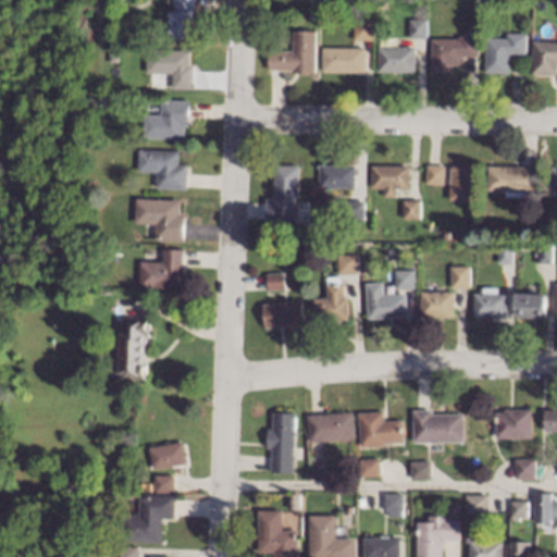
[(193,0),(193,12),(189,12),(190,37),(168,37),(168,10),(172,10),(172,0),(193,0)]
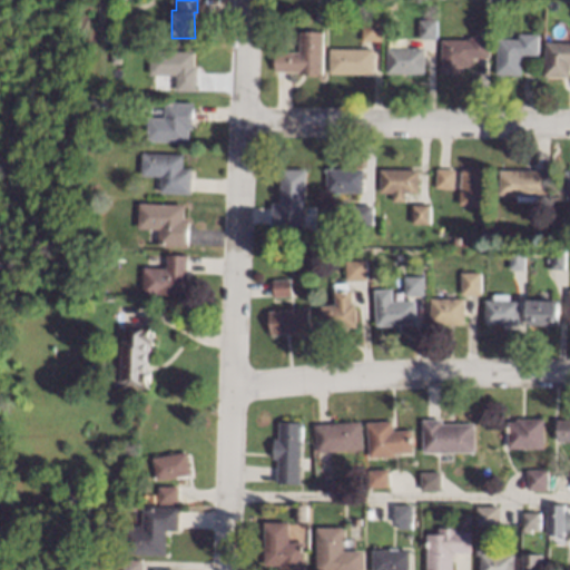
[(435,38),(419,38),(419,19),(435,19),(435,38)]
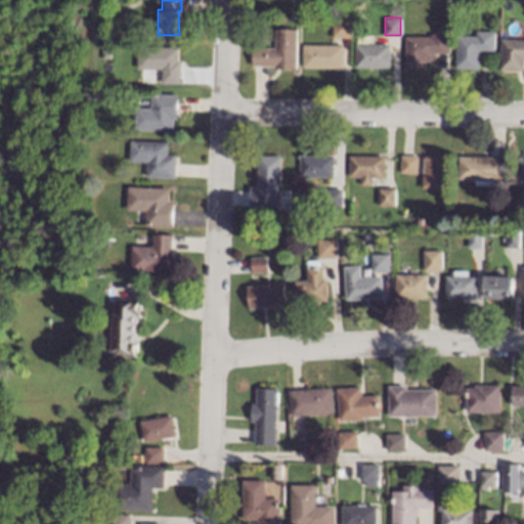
[(296,68),(274,68),(274,66),(253,66),(253,47),(274,47),(274,29),(296,29),(296,68)]
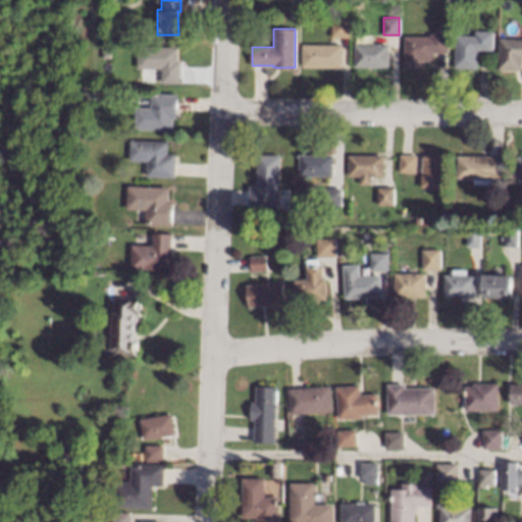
[(492,31),(492,50),(477,49),(477,68),(454,67),(455,35),(475,35),(475,31),(492,31)]
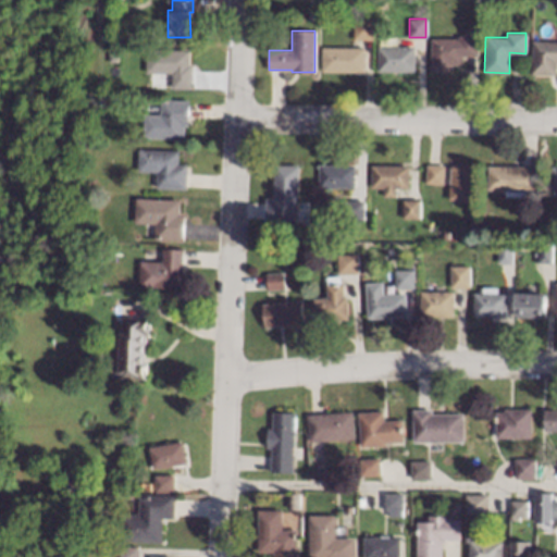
[(477,36),(477,56),(462,54),(461,63),(452,63),(452,72),(430,71),(431,37),(458,38),(458,36),(477,36)]
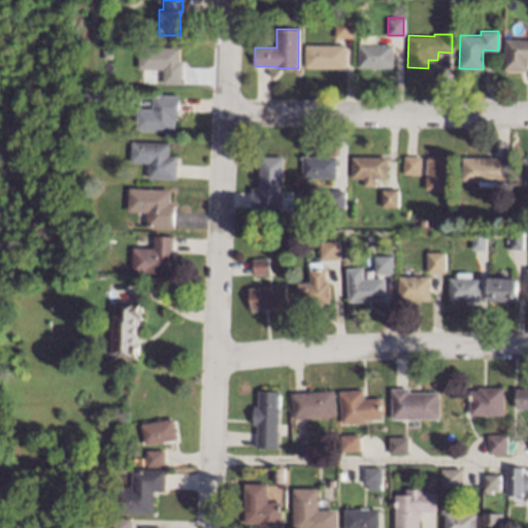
[(527,38),(527,59),(527,70),(503,69),(504,38),(527,38)]
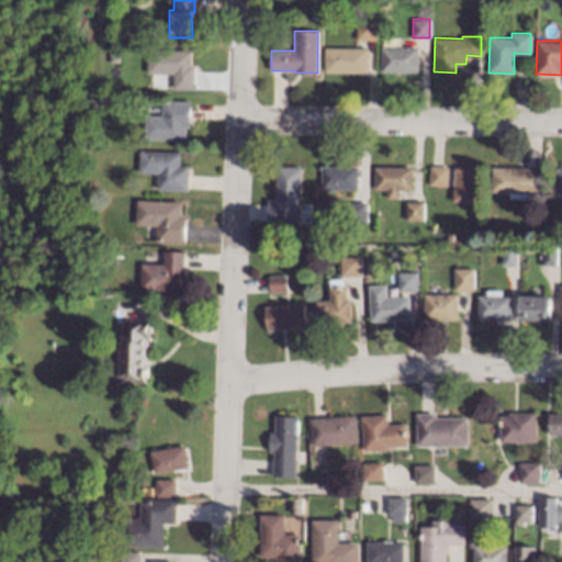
[(417,72),(380,71),(380,46),(418,47),(417,72)]
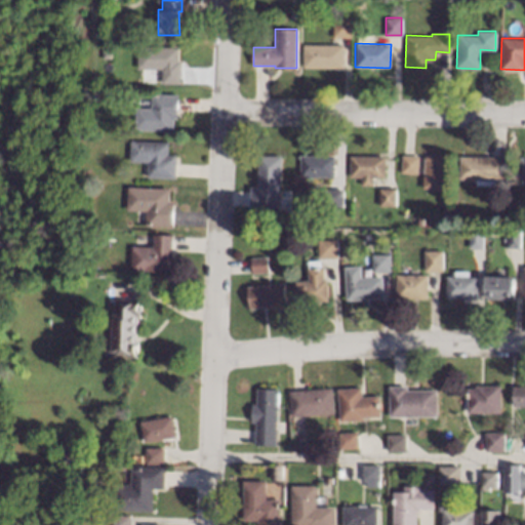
[(342,68),(303,67),(303,44),(342,44),(342,68)]
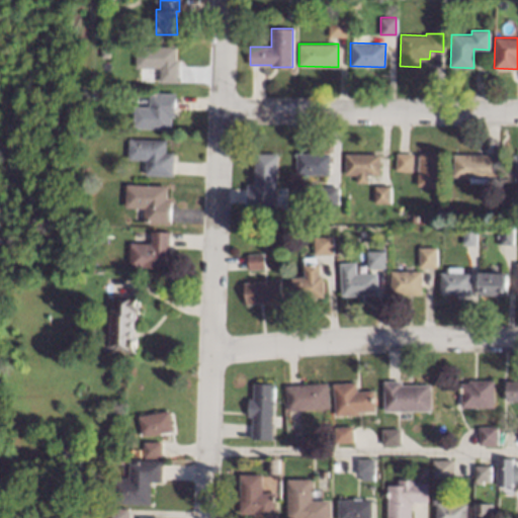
[(175,60),(177,60),(177,81),(159,81),(159,68),(135,68),(135,47),(175,47),(175,60)]
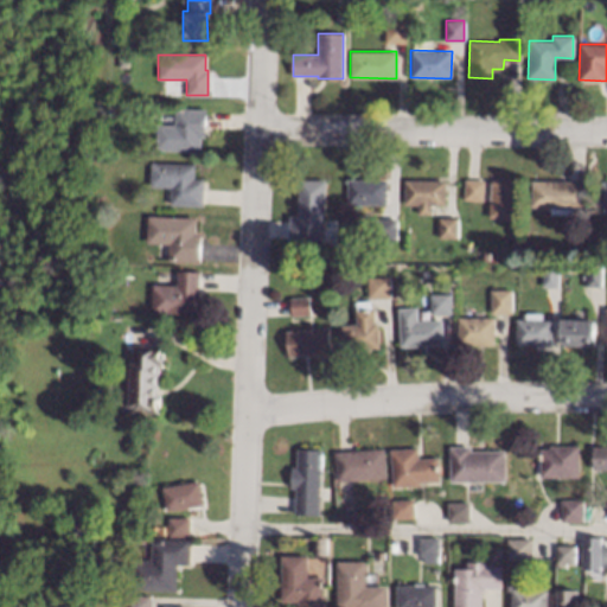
[(204,136),(199,136),(199,151),(154,151),(155,125),(173,125),(173,108),(205,109),(204,136)]
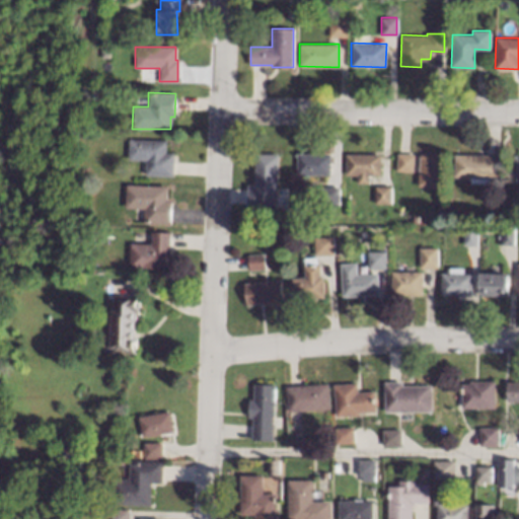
[(166,141),(165,153),(173,153),(172,176),(145,174),(146,160),(127,159),(128,139),(166,141)]
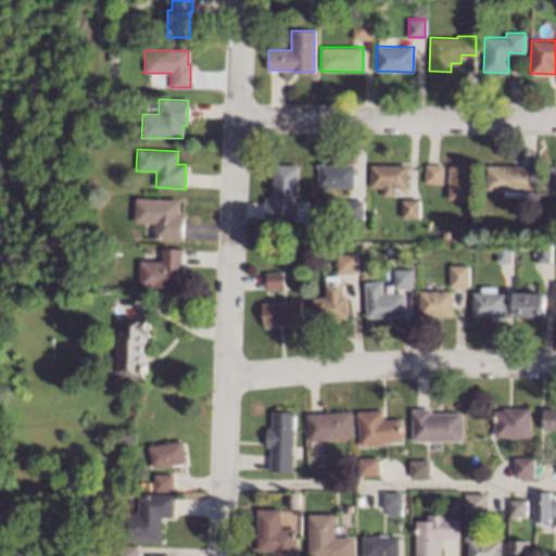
[(299,165),(297,220),(264,219),(265,197),(273,198),(274,164),(299,165)]
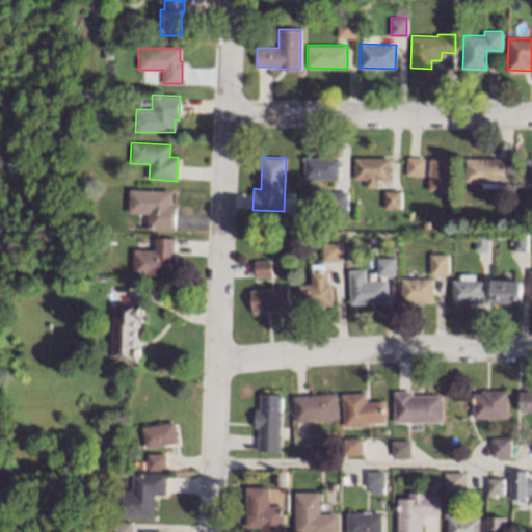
[(338,179),(304,178),(304,157),(339,158),(338,179)]
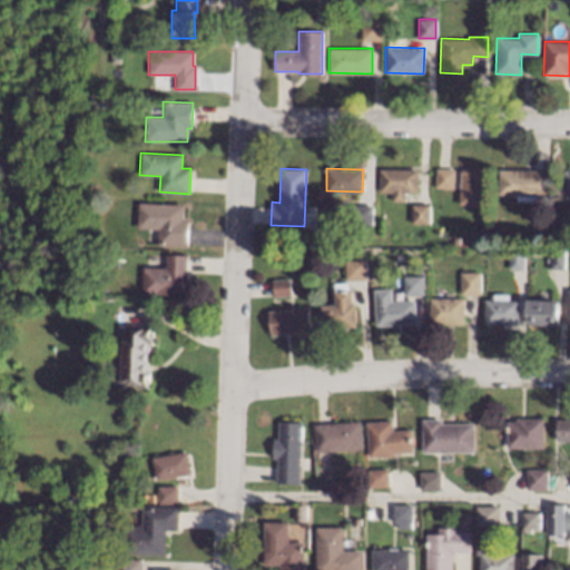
[(454,169),(453,188),(435,186),(436,168),(454,169)]
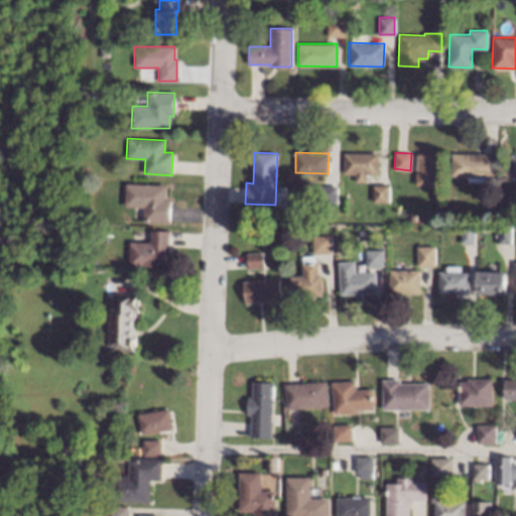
[(378,174),(367,174),(367,182),(356,181),(356,173),(344,173),(344,153),(379,153),(378,174)]
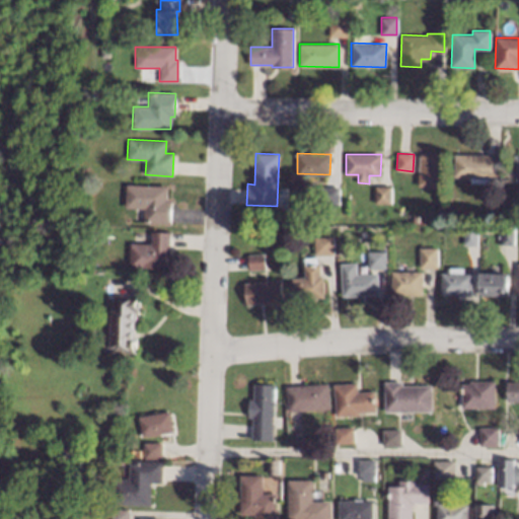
[(442,155),(440,188),(418,186),(420,154),(442,155)]
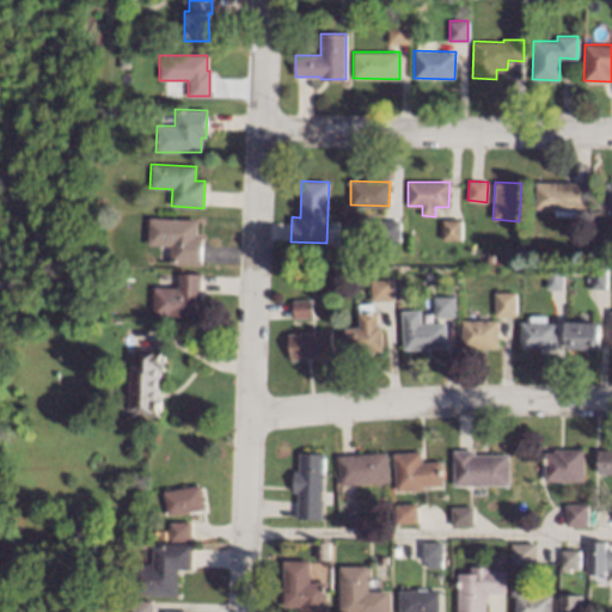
[(589,210),(588,210),(588,216),(555,215),(555,208),(536,208),(537,182),(591,183),(589,210)]
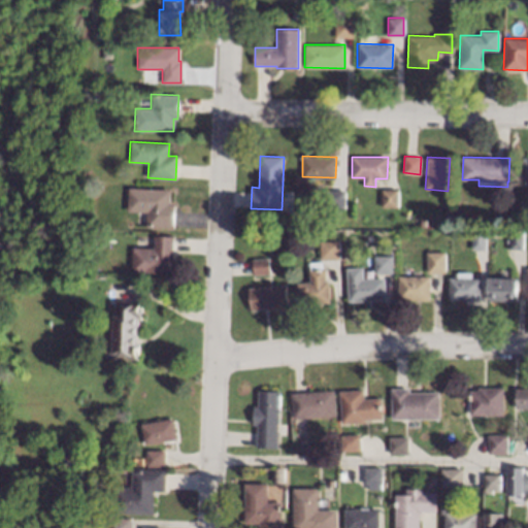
[(347,203),(330,203),(330,186),(344,186),(347,186),(347,203)]
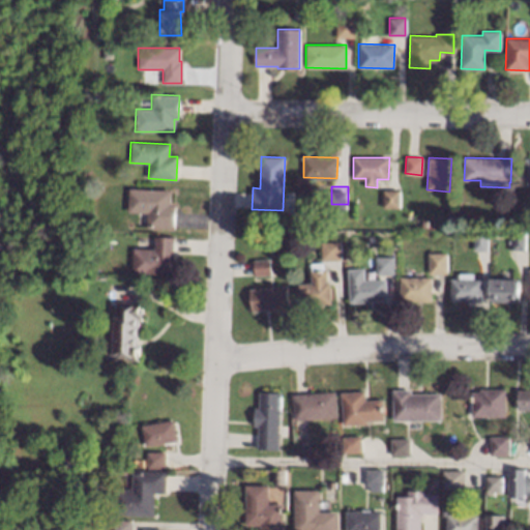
[(169,189),(169,204),(175,204),(174,229),(147,228),(147,212),(128,211),(128,188),(169,189)]
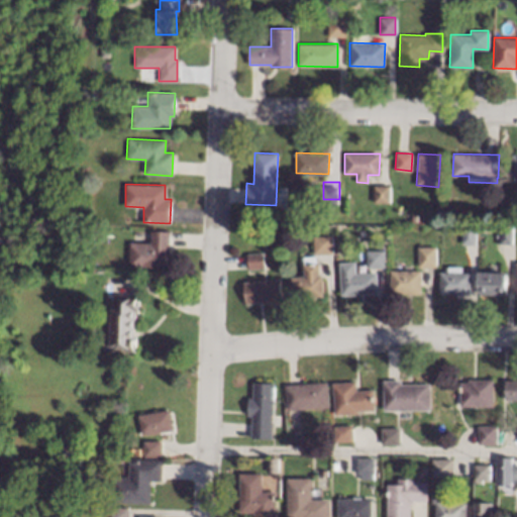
[(390,203),(375,202),(375,185),(390,186),(390,203)]
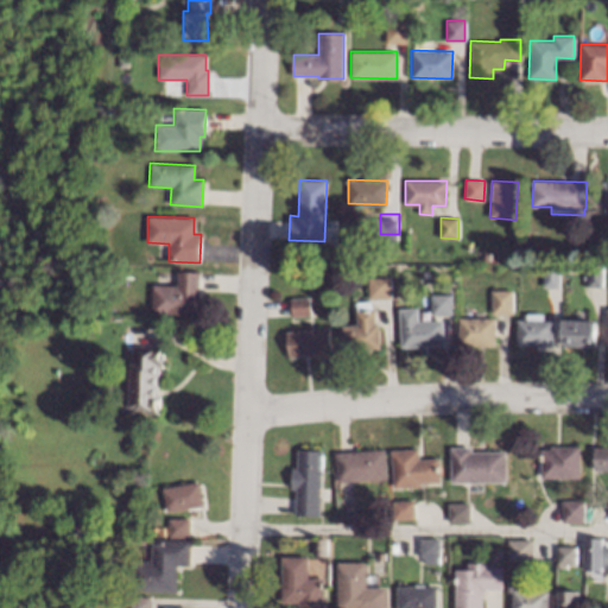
[(561,266),(559,287),(544,286),(545,265),(561,266)]
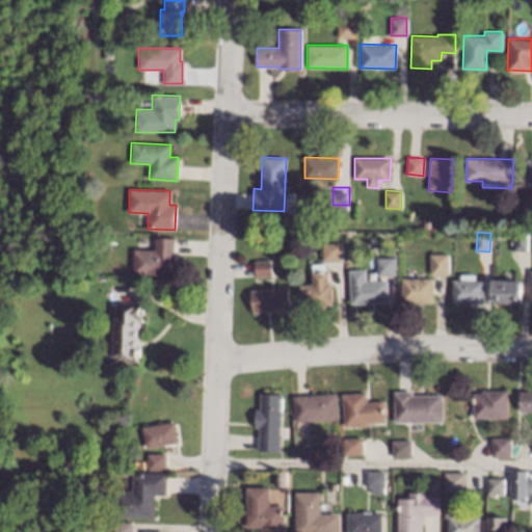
[(528,234),(527,251),(513,250),(514,233),(528,234)]
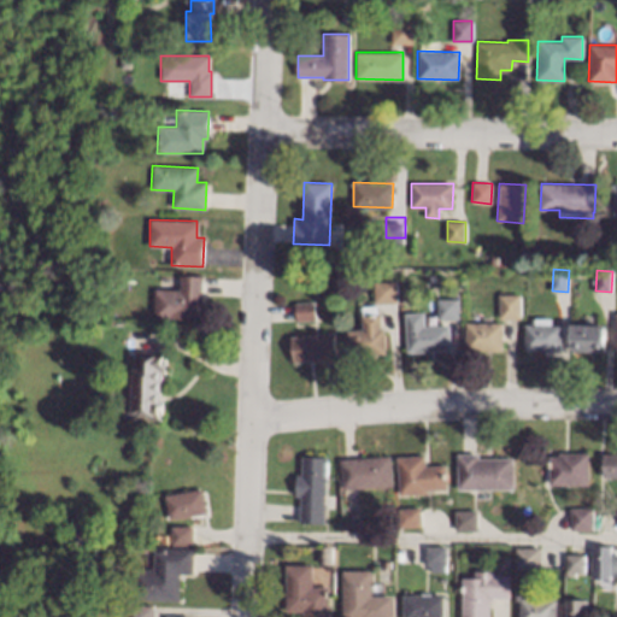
[(201,301),(195,301),(195,319),(153,318),(153,288),(157,288),(157,281),(165,281),(165,288),(180,289),(180,276),(201,276),(201,301)]
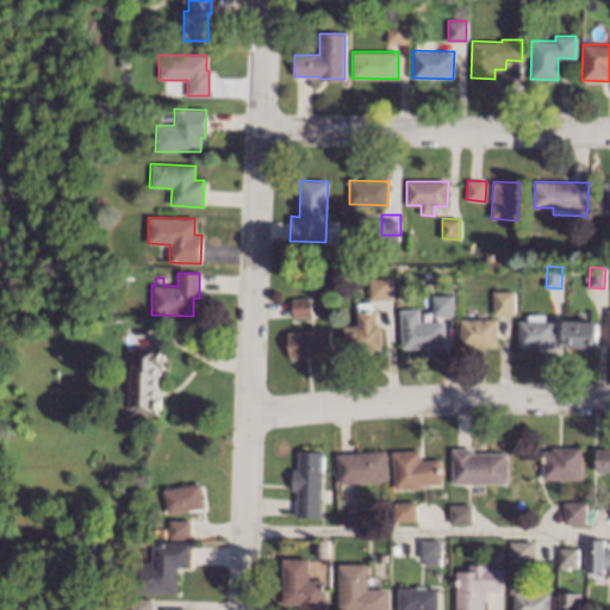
[(393,298),(371,299),(371,279),(392,278),(393,298)]
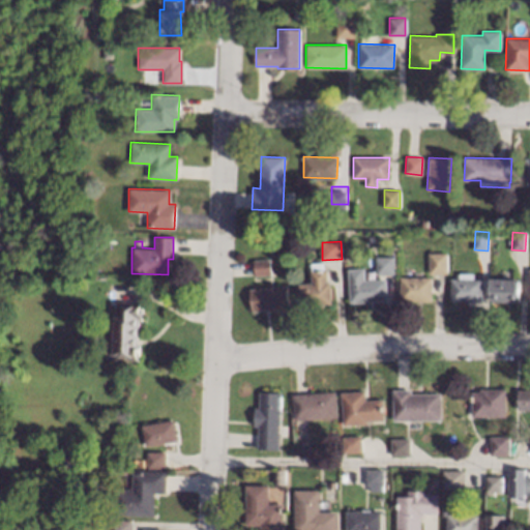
[(446,272),(430,272),(430,253),(446,253),(446,272)]
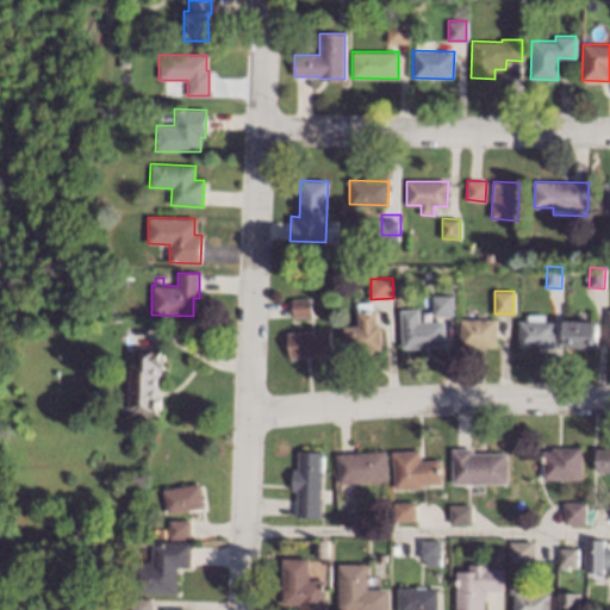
[(453,315),(433,316),(433,294),(453,294),(453,315)]
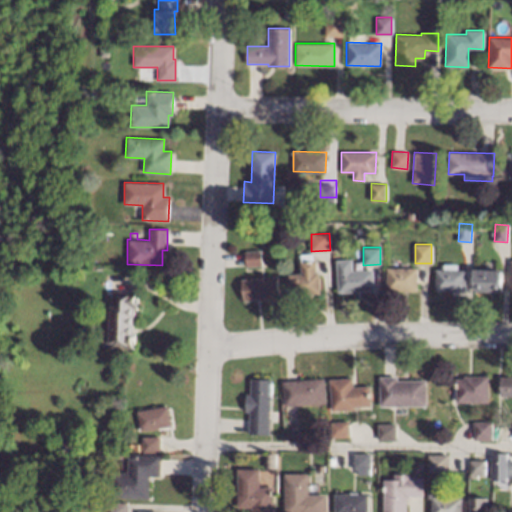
[(262,265),(247,267),(245,252),(260,250),(262,265)]
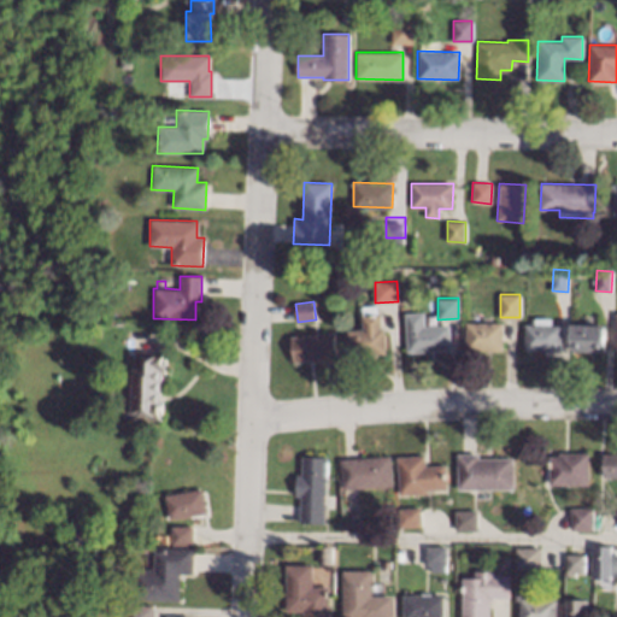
[(377,313),(380,313),(381,328),(383,328),(385,353),(374,354),(374,356),(370,356),(370,354),(348,356),(347,329),(363,328),(362,315),(363,315),(363,306),(377,305),(377,313)]
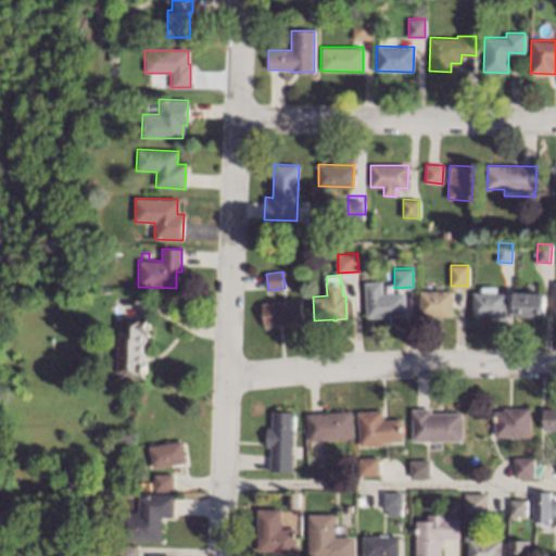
[(382,293),(405,292),(406,315),(390,316),(390,318),(384,318),(384,316),(367,317),(365,281),(382,281),(382,293)]
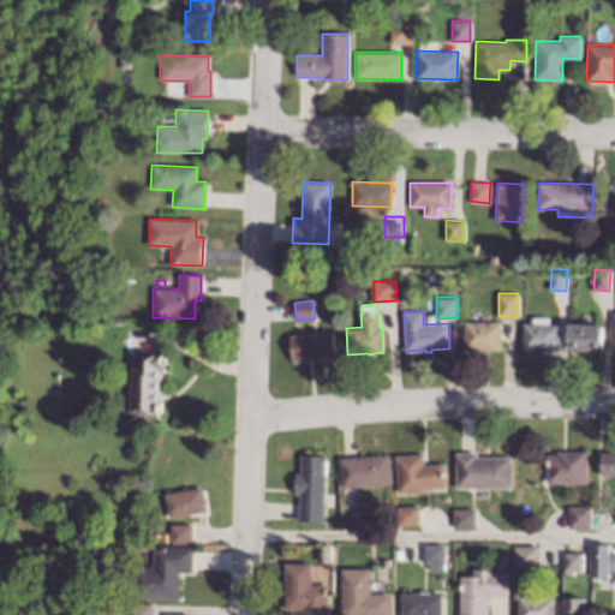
[(549,323),(559,323),(559,350),(524,348),(524,323),(533,323),(533,317),(550,317),(549,323)]
